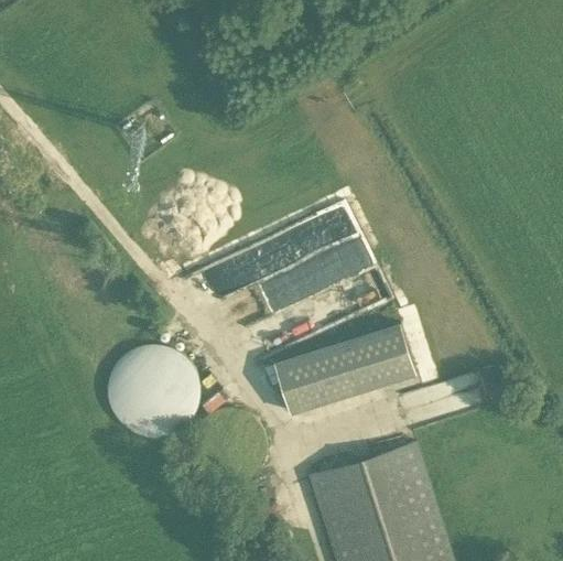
[(154,100),(118,127),(142,160),(179,133),(154,100)]
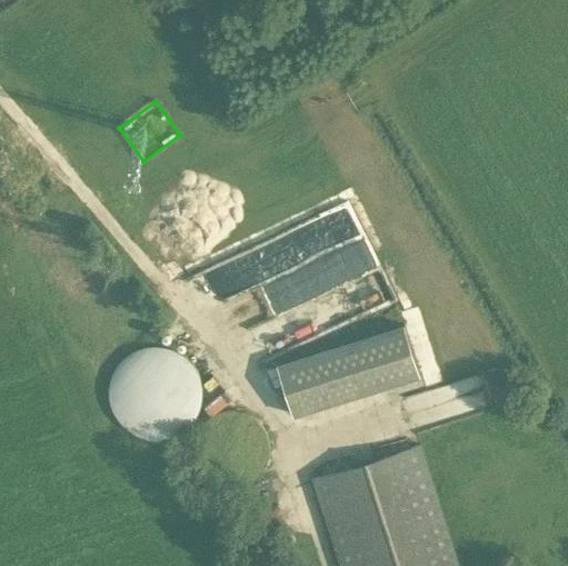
[(355,247),(281,279),(294,308),(368,277),(355,247)]
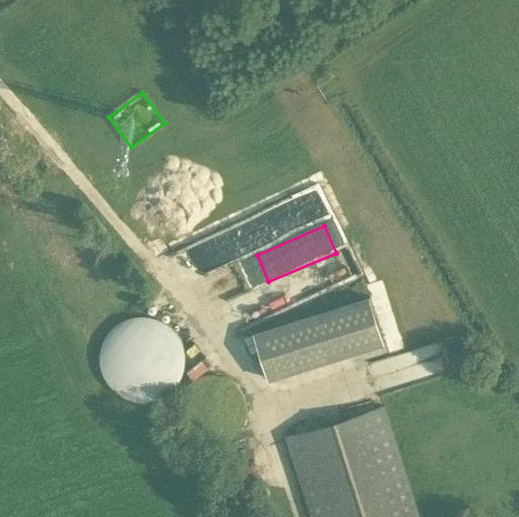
[(269,383),(385,345),(370,298),(254,334),(269,383)]
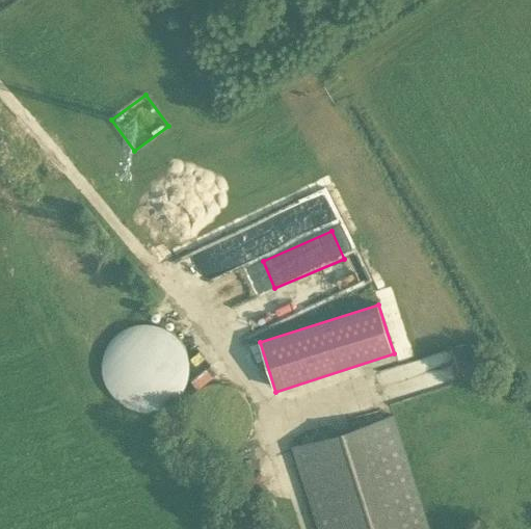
[(182,342),(163,325),(139,321),(117,333),(99,361),(105,386),(125,407),(156,410),(175,403),(188,378),(186,356),(182,342)]
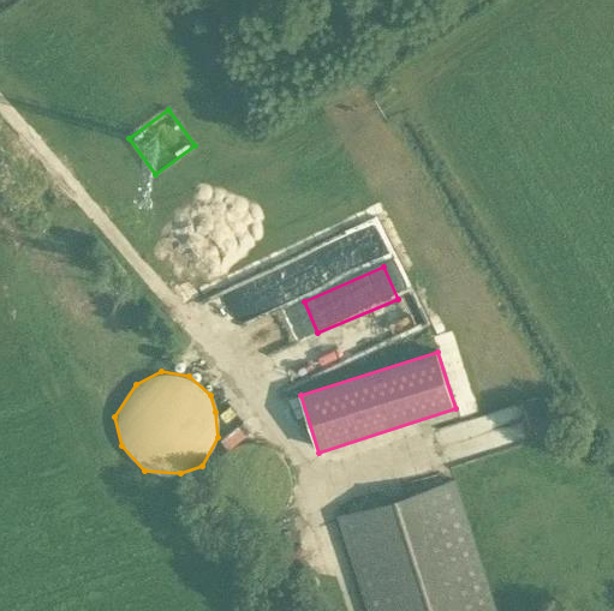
[(544,400),(436,429),(446,463),(553,436),(544,400)]
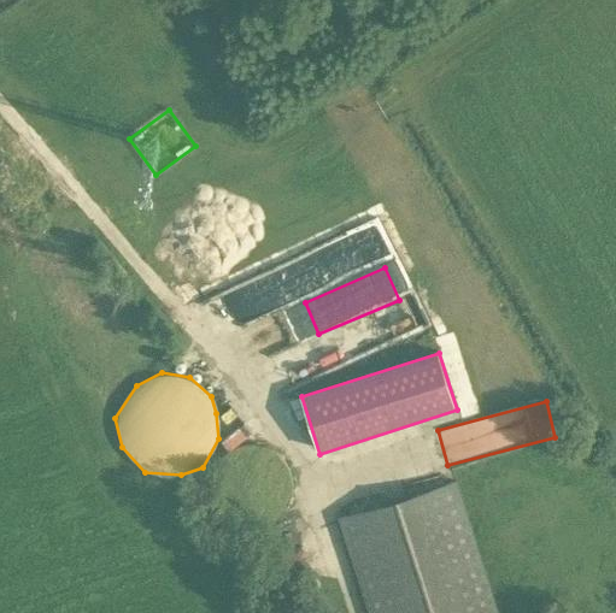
[(341,520),(370,612),(496,612),(456,484),(341,520)]
